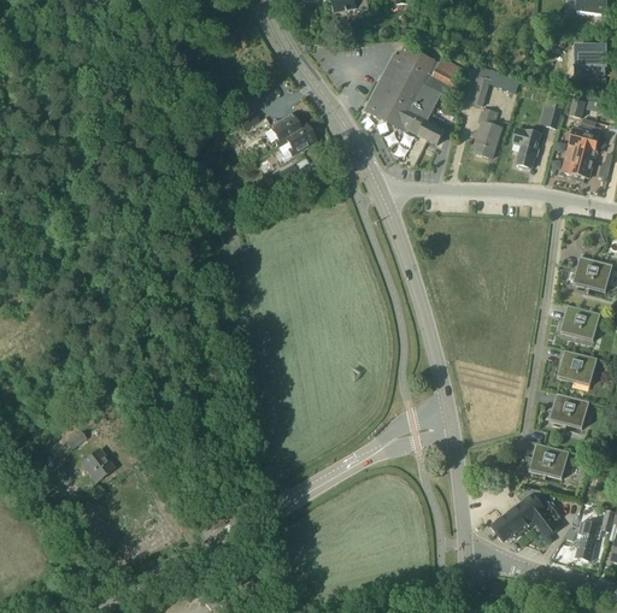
[(333,0),(334,4),(331,6),(333,10),(335,11),(335,12),(354,9),(354,10),(368,7),(366,0),(333,0)]
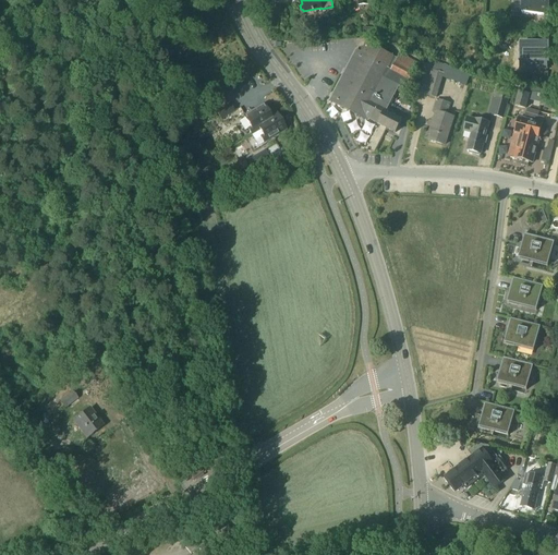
[(522,0),(521,12),(547,13),(547,12),(547,0),(522,0)]
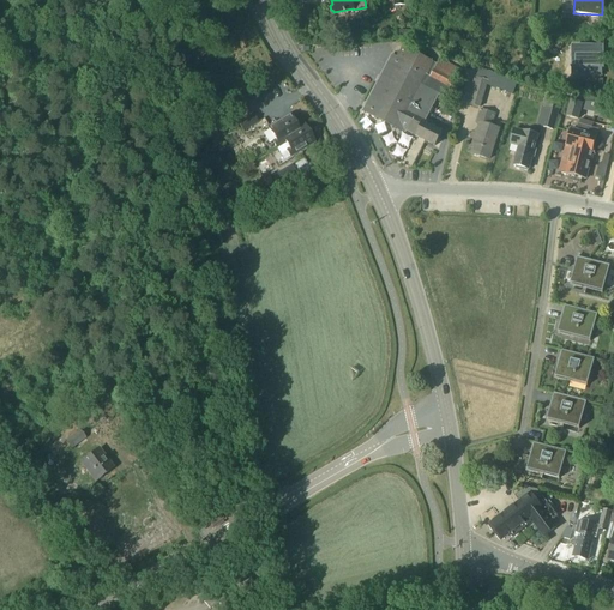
[(407,128),(416,133),(438,91),(439,92),(449,97),(464,70),(440,58),(438,62),(403,44),(397,56),(392,53),(362,108),(405,131),(407,128)]
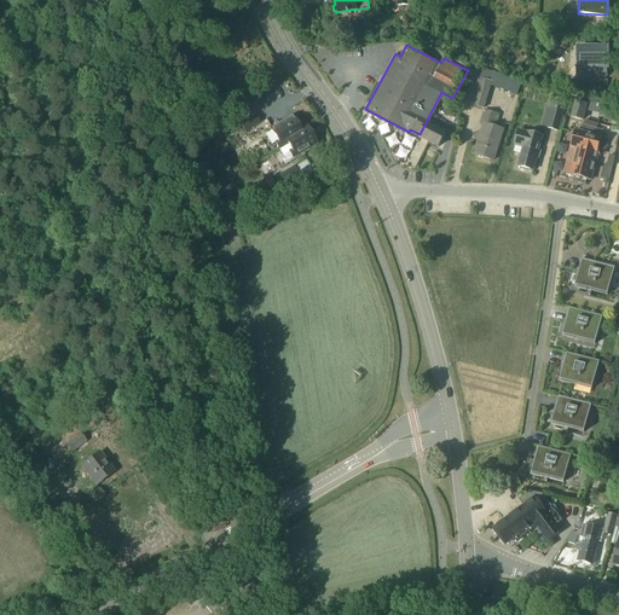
[(577,65),(591,65),(591,69),(600,69),(600,65),(607,65),(607,45),(577,45),(577,65)]
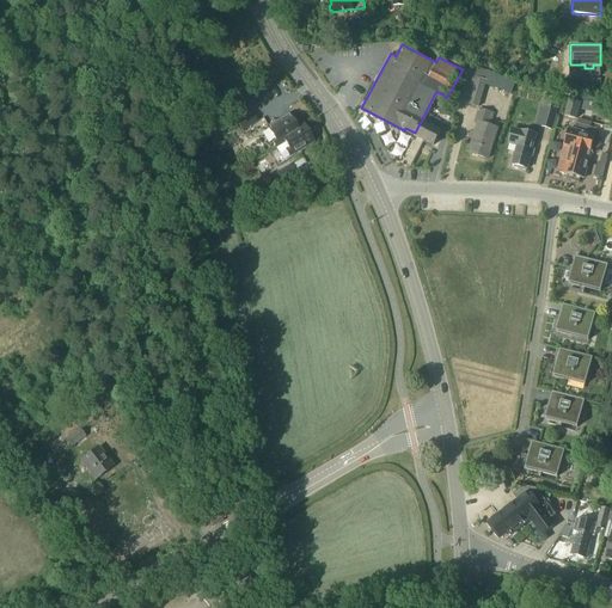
[(478,105),(485,79),(473,75),(470,85),(472,86),(469,102),(478,105)]
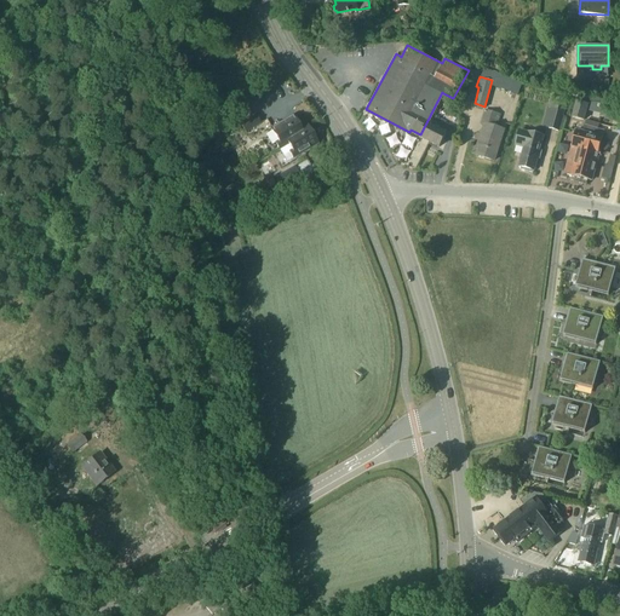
[(579,91),(572,115),(584,117),(587,108),(601,111),(600,114),(613,117),(618,102),(579,91)]
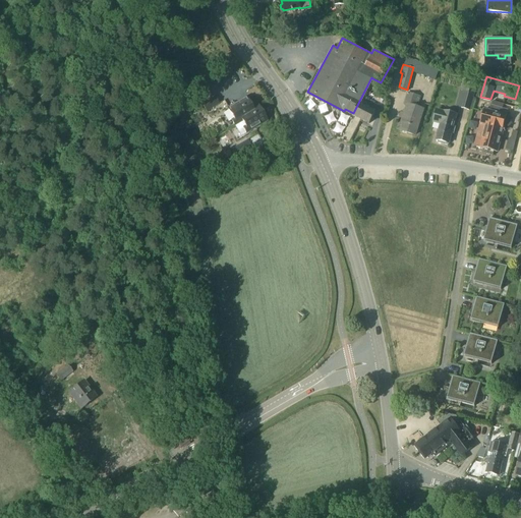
[(361,100),(372,78),(371,77),(353,113),(355,115),(362,119),(361,120),(365,122),(366,121),(368,122),(374,111),(361,104),(363,101),(361,100)]
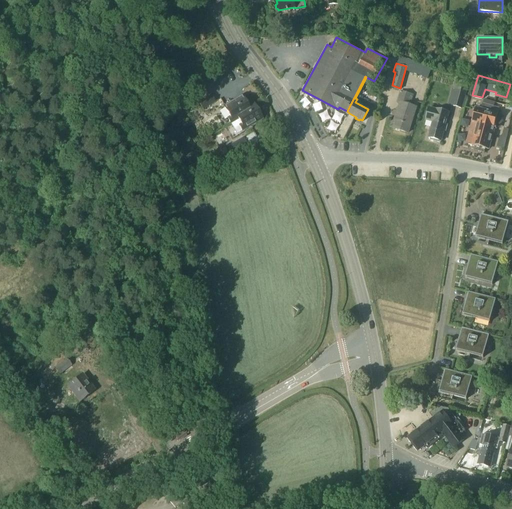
[(448,103),(452,104),(461,106),(468,81),(456,78),(454,88),(452,87),(448,103)]
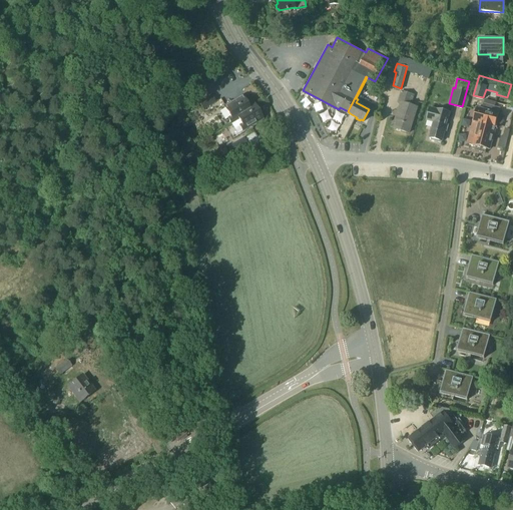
[(409,131),(417,106),(410,104),(413,93),(402,89),(398,100),(401,101),(396,115),(398,115),(394,127),(409,131)]
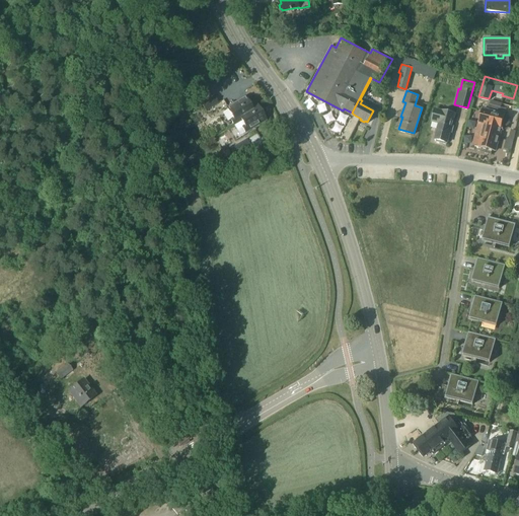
[(244,109),(250,105),(244,94),(226,105),(232,117),(230,118),(233,123),(240,119),(247,115),(244,109)]
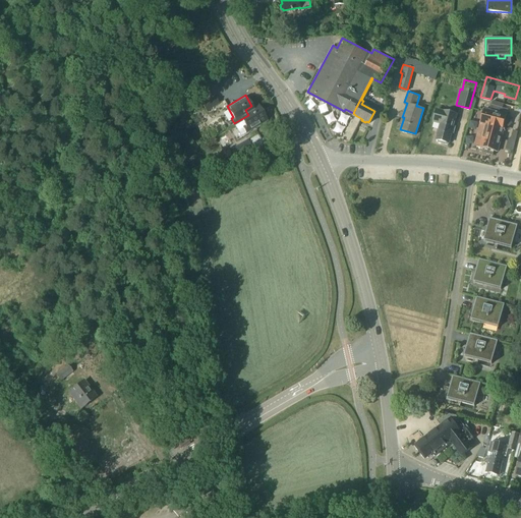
[(215,96),(203,103),(206,109),(218,102),(215,96)]
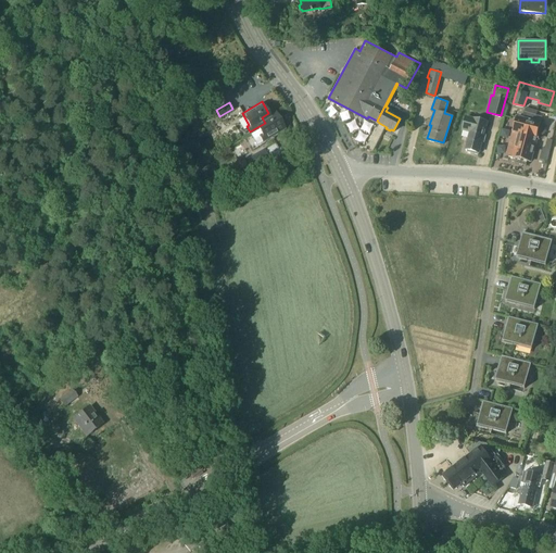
[(285,126),(278,116),(280,115),(277,111),(276,112),(275,110),(268,113),(262,117),(265,123),(257,127),(262,133),(258,134),(263,139),(285,126)]
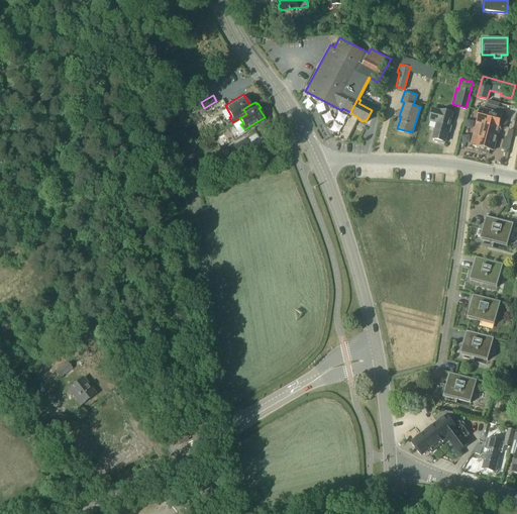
[(493,148),(502,113),(504,107),(488,103),(486,109),(480,107),(470,143),(479,145),(478,149),(489,152),(490,148),(493,148)]
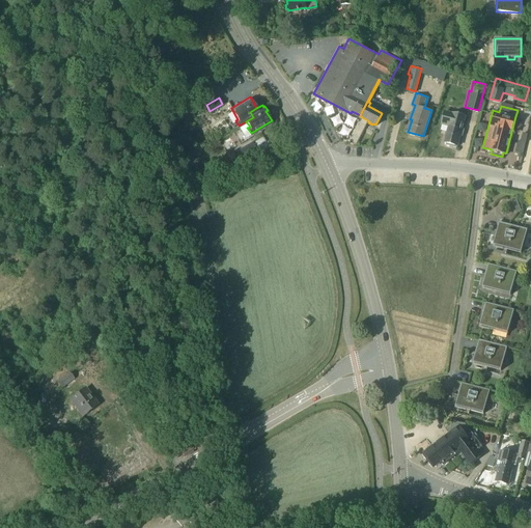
[(442,123),(448,124),(444,141),(446,142),(447,143),(450,144),(451,143),(457,145),(460,134),(462,134),(463,129),(462,128),(465,115),(445,110),(442,123)]
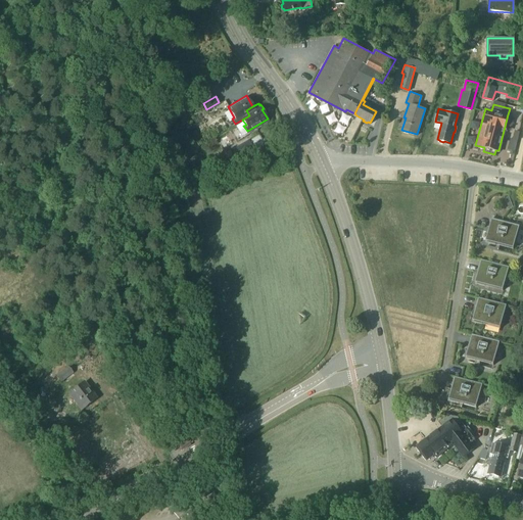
[(349,115),(342,117),(340,112),(332,114),(336,129),(342,127),(344,134),(354,131),(349,115)]
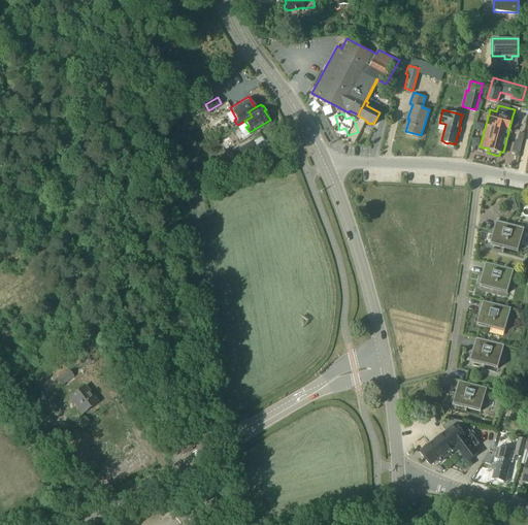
[(523,140),(515,138),(513,149),(520,151),(523,140)]
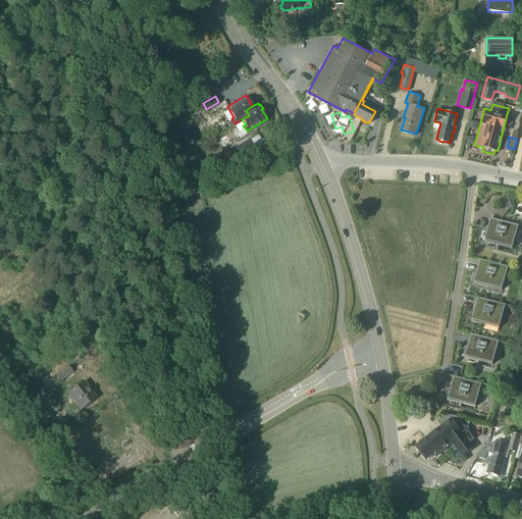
[(247,139),(235,146),(239,152),(251,145),(247,139)]
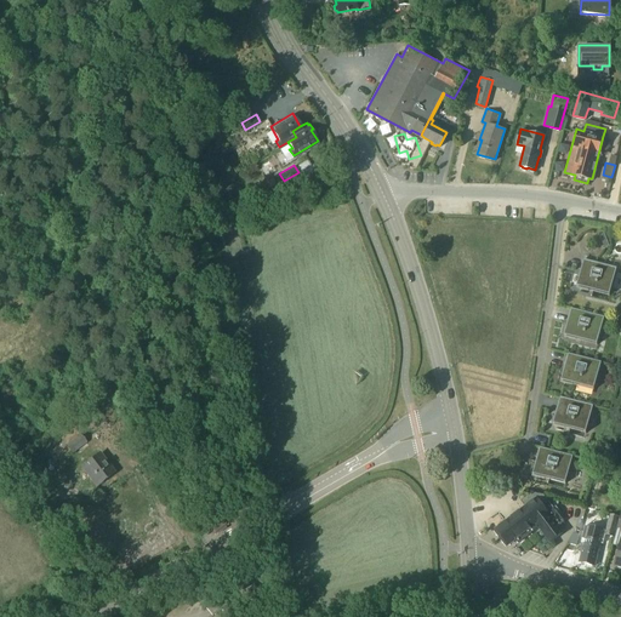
[(224,171),(216,176),(218,181),(227,176),(224,171)]
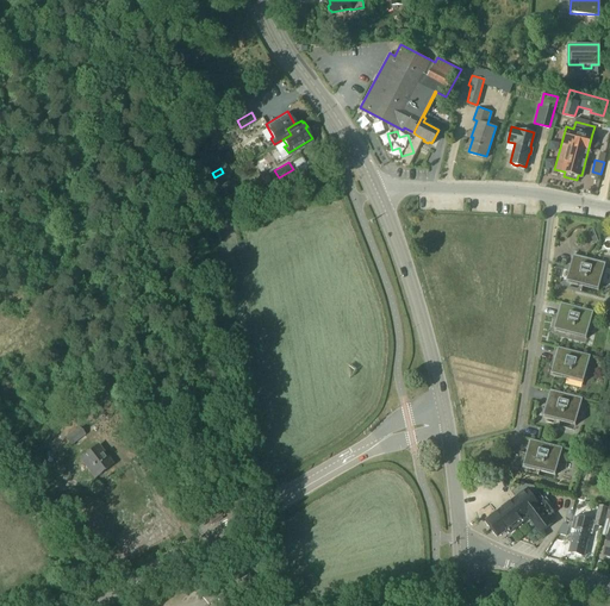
[(225,237),(222,220),(215,222),(219,238),(225,237)]
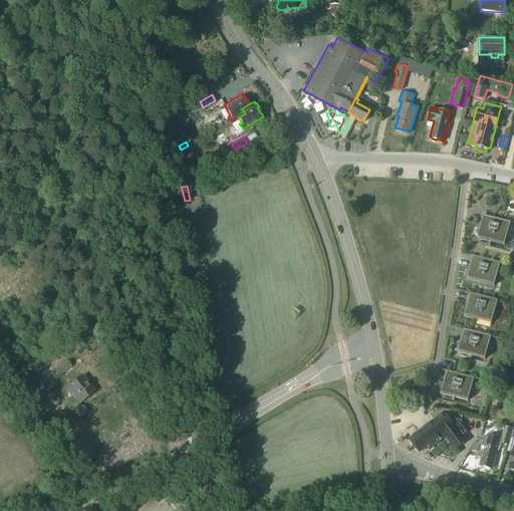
[(479,225),(477,236),(504,243),(510,220),(483,213),(480,225),(479,225)]
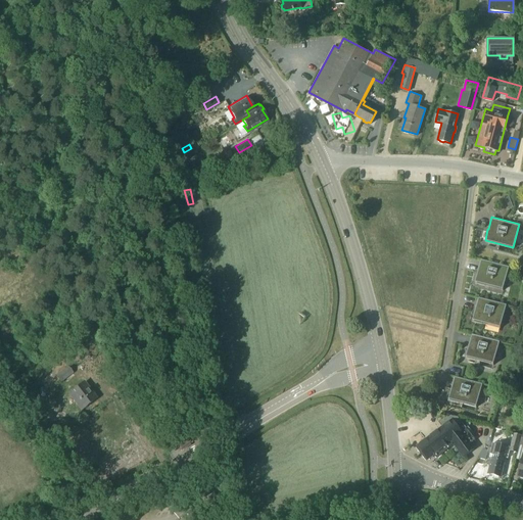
[(477,270),(474,282),(503,289),(509,266),(481,258),(478,271),(477,270)]
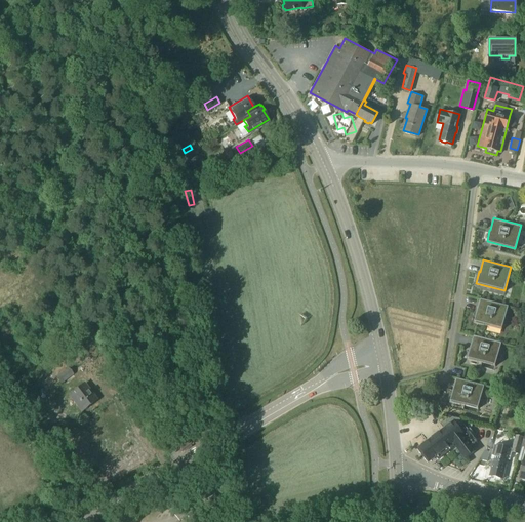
[(508,305),(480,297),(477,310),(474,321),(501,328),(508,305)]
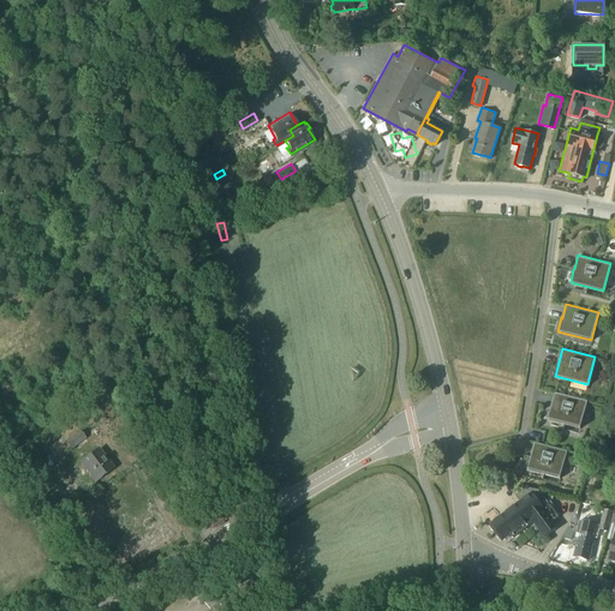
[(555,391),(551,405),(550,405),(547,419),(580,427),(587,400),(555,391)]
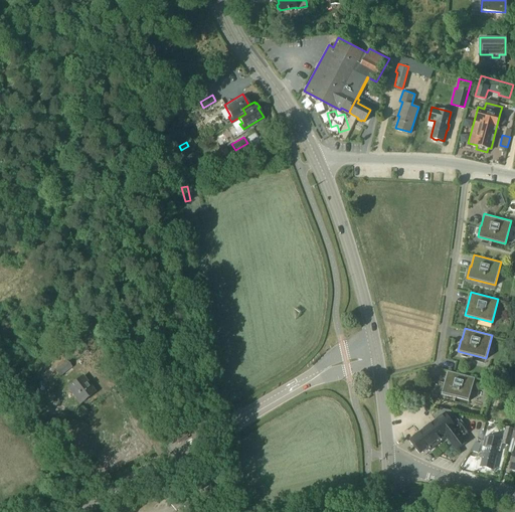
[(68,358),(66,359),(55,366),(54,366),(59,374),(62,372),(72,365),(68,358)]
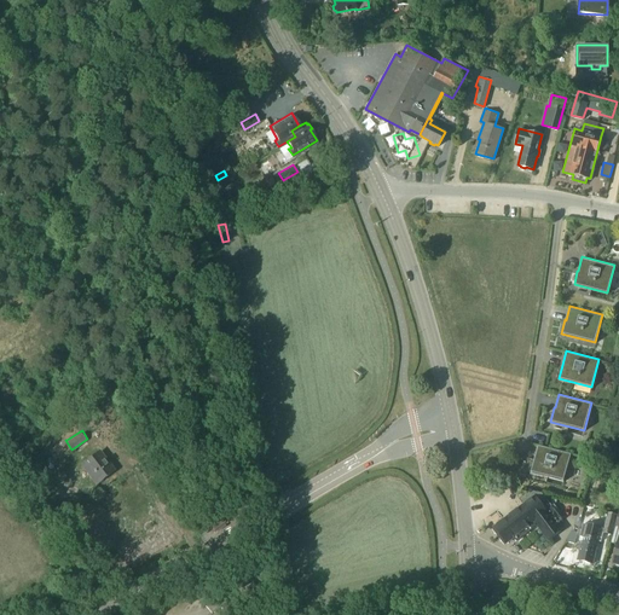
[(533,458),(530,471),(563,480),(571,452),(538,444),(534,458),(533,458)]
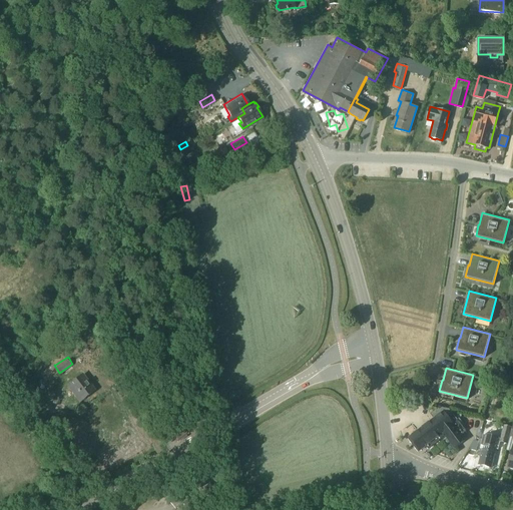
[(82,373),(68,383),(79,400),(93,390),(82,373)]
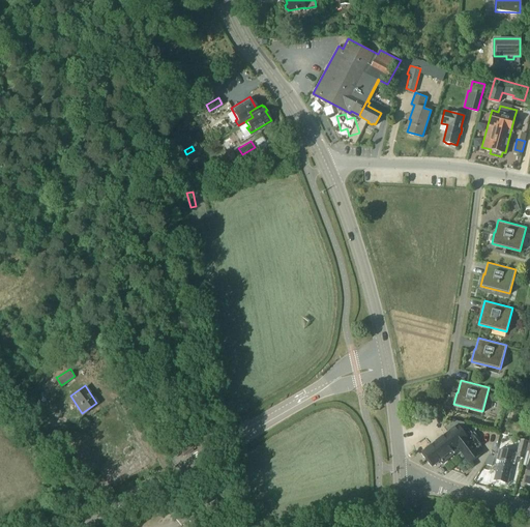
[(458,423),(423,449),(434,464),(439,460),(442,463),(459,450),(455,447),(458,445),(466,456),(469,461),(479,454),(475,448),(481,444),(467,425),(462,429),(458,423)]
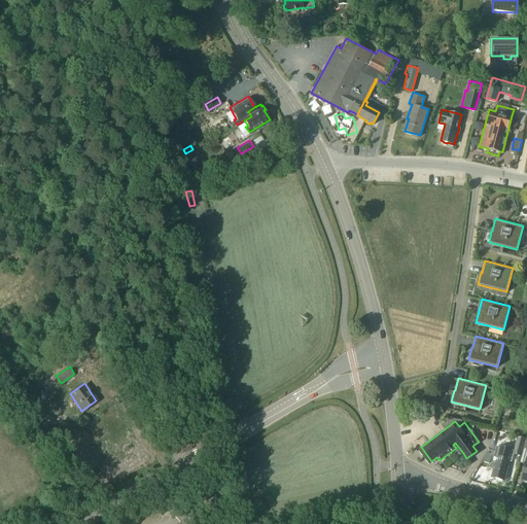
[(192,429),(176,444),(182,451),(190,444),(195,440),(192,429)]
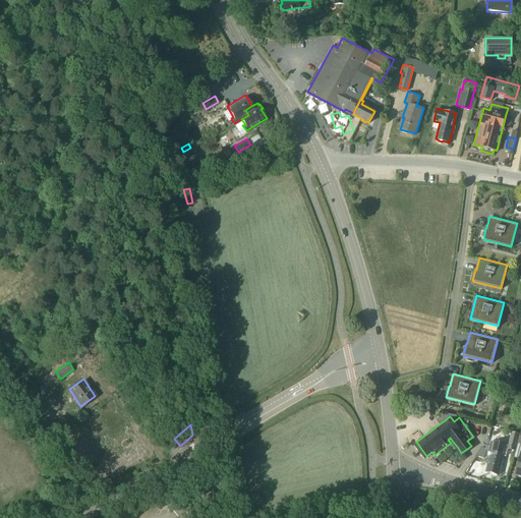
[(489,452),(491,453),(491,455),(489,455),(485,470),(499,473),(502,458),(501,458),(502,455),(504,456),(504,454),(506,455),(508,447),(515,448),(518,433),(512,430),(508,444),(507,444),(490,440),(488,450),(490,451),(489,452)]
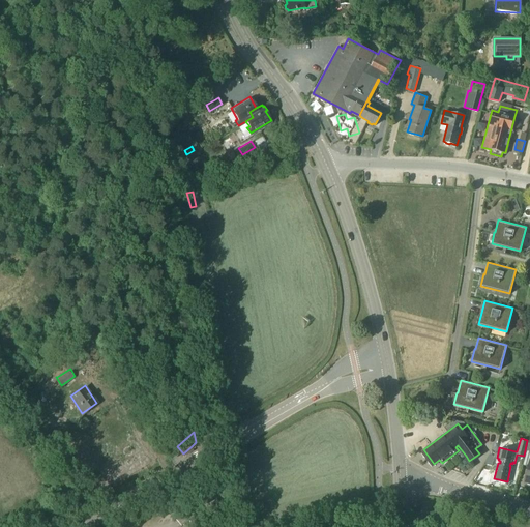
[(17,469),(24,462),(19,457),(11,464),(17,469)]
